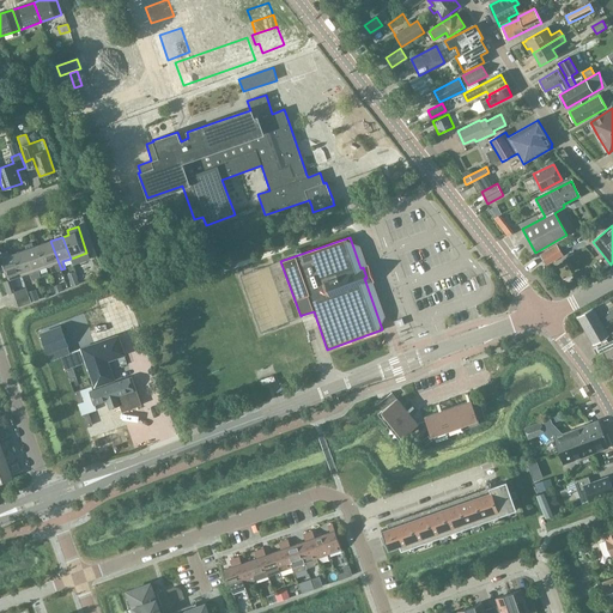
[(56,271),(61,269),(50,241),(38,246),(46,267),(53,265),(56,271)]
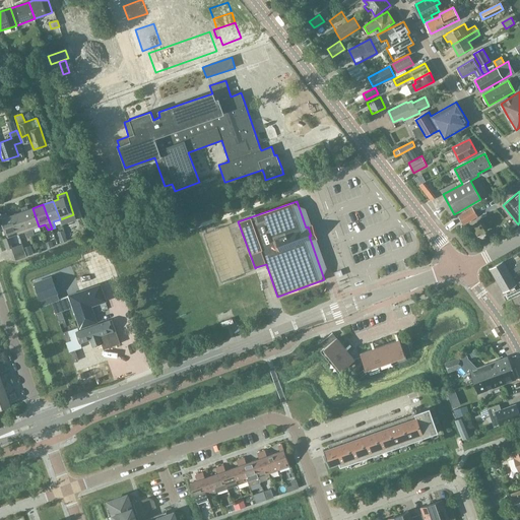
[(27,206),(20,208),(22,212),(30,236),(34,235),(33,229),(39,226),(33,208),(28,209),(27,206)]
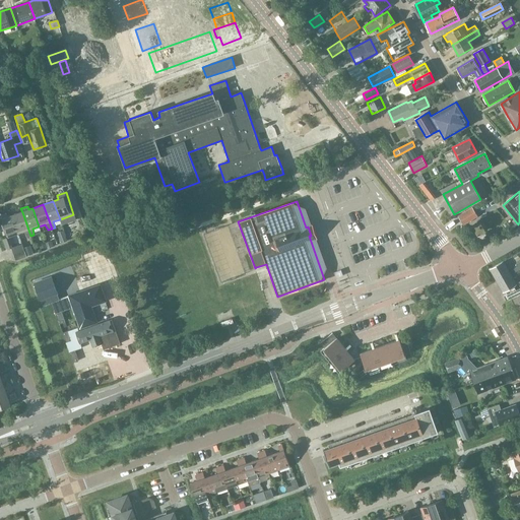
[(463,225),(477,216),(472,207),(458,216),(463,225)]
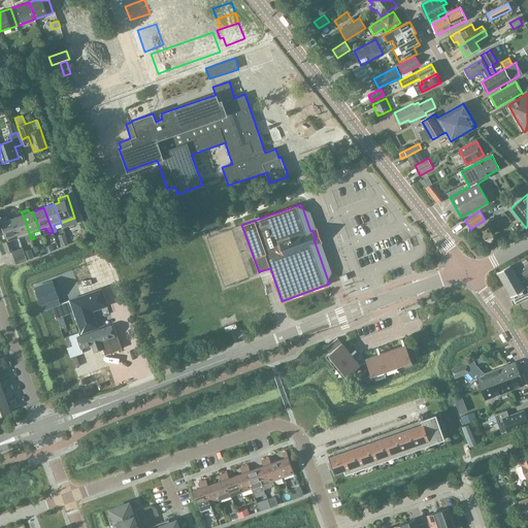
[(23,216),(12,219),(19,237),(25,235),(28,240),(31,239),(23,216)]
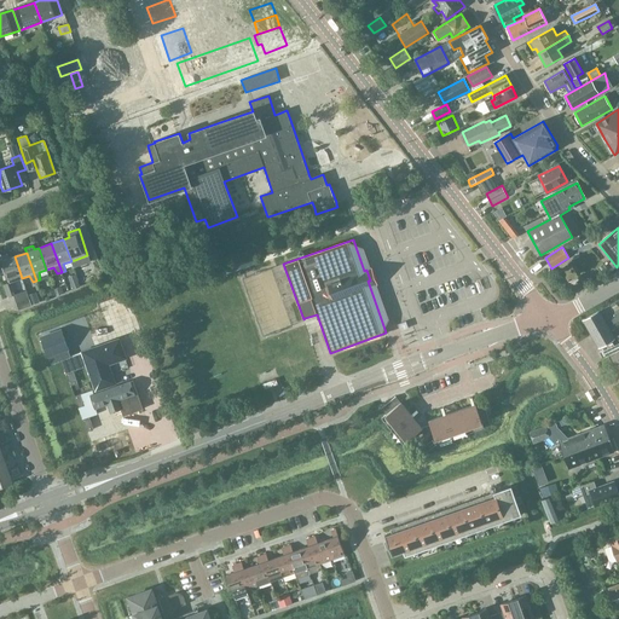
[(7,254),(0,256),(9,283),(22,278),(15,256),(9,259),(7,254)]
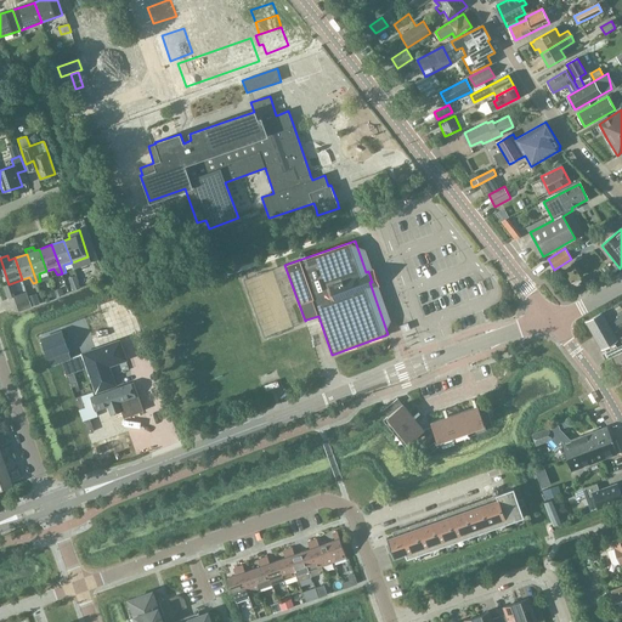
[(86,273),(78,277),(82,287),(91,284),(86,273)]
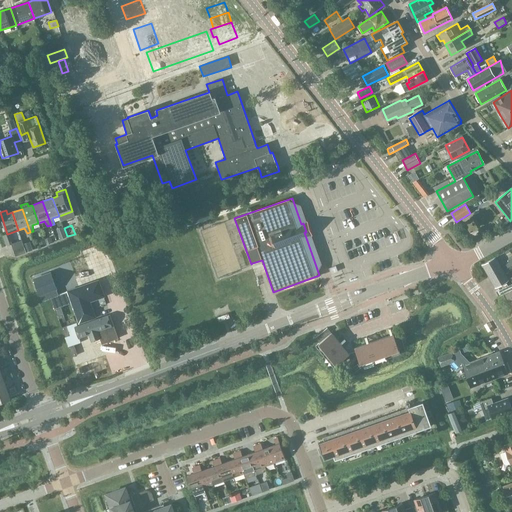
[(63,226),(56,229),(60,239),(66,237),(63,226)]
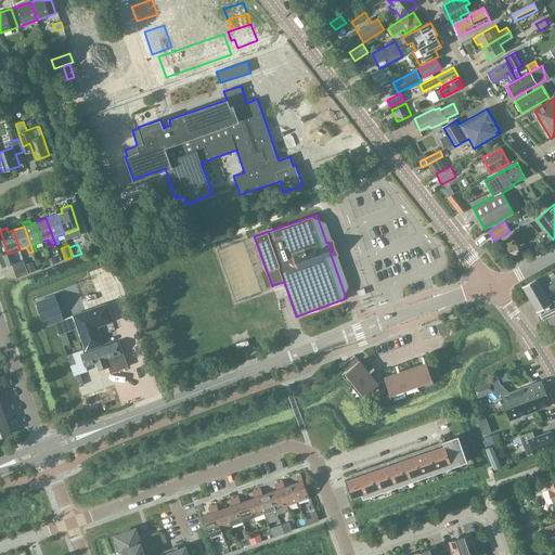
[(16,278),(28,273),(27,269),(24,260),(12,265),(16,278)]
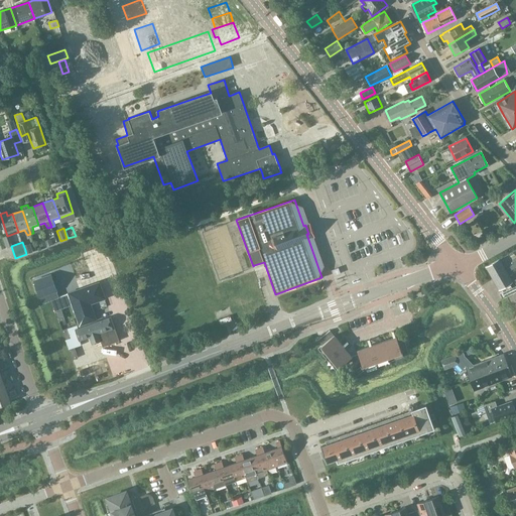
[(499,289),(512,282),(499,259),(486,267),(499,289)]
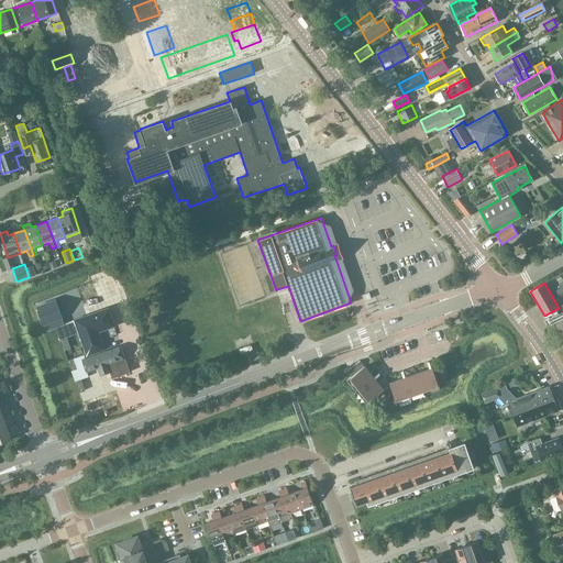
[(55,300),(37,307),(44,324),(61,318),(55,300)]
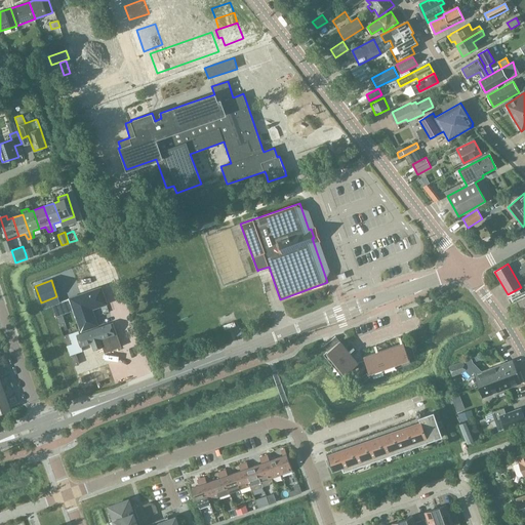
[(524,290),(515,295),(509,298),(511,304),(515,303),(524,296),(524,283),(523,285),(524,289),(524,290)]
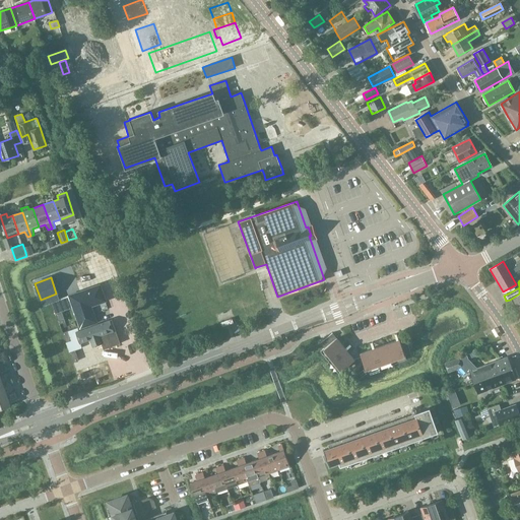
[(99,283),(50,301),(60,332),(110,315),(99,283)]
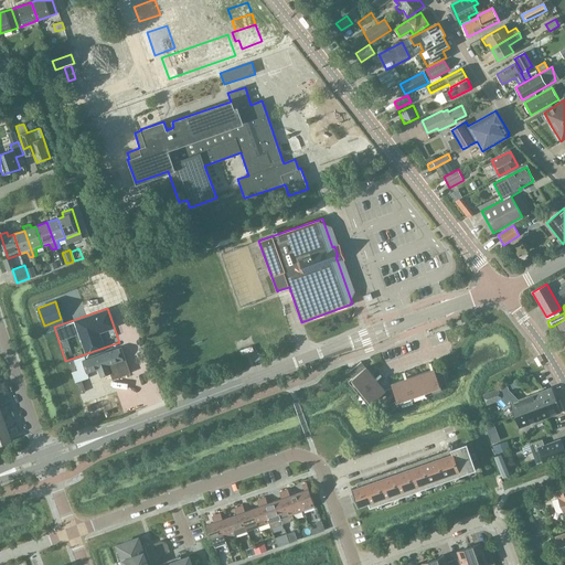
[(119,342),(65,361),(77,395),(130,376),(119,342)]
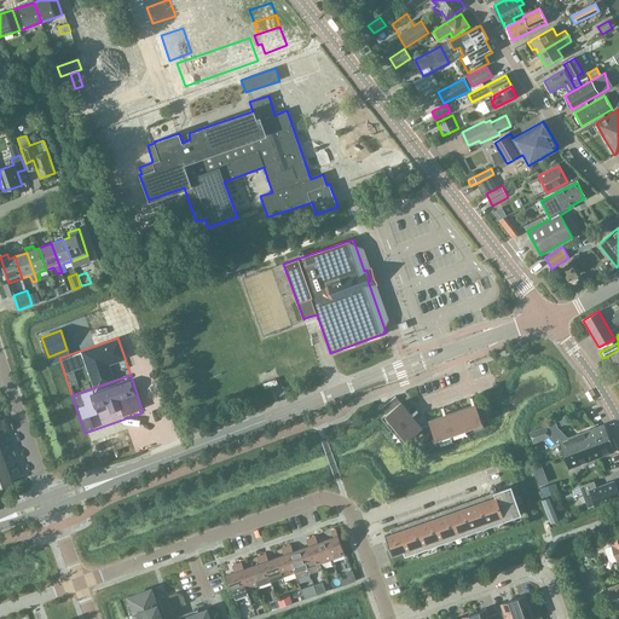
[(395,397),(381,409),(386,415),(400,403),(395,397)]
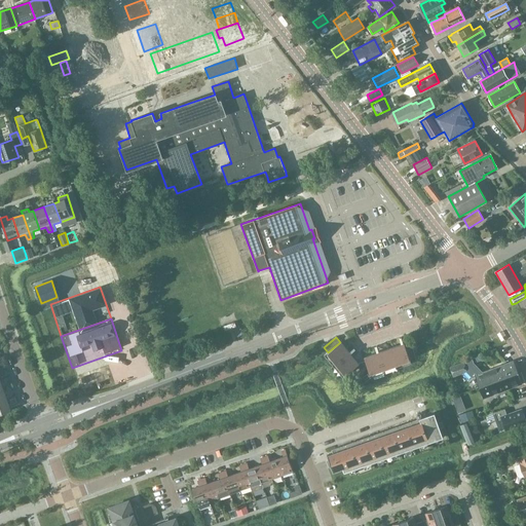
[(409,359),(415,357),(410,341),(404,344),(409,359)]
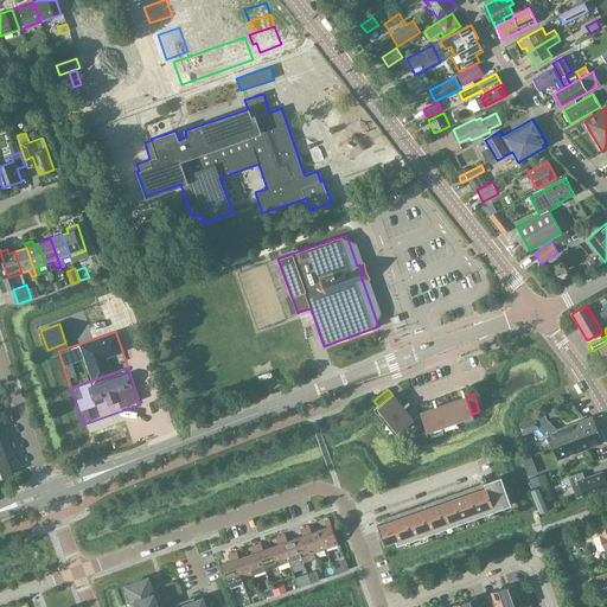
[(393,395),(378,407),(374,410),(381,419),(400,403),(393,395)]
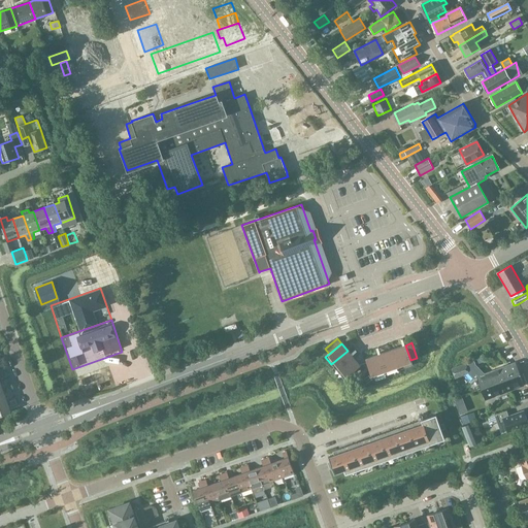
[(392,350),(399,369),(413,365),(410,360),(405,345),(405,344),(392,350)]
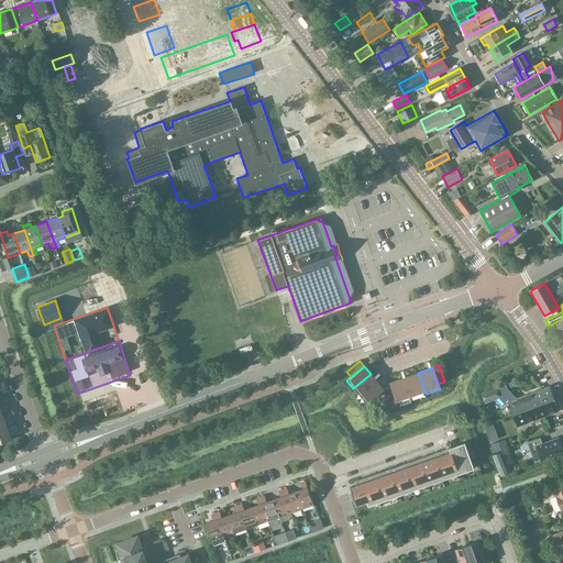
[(404,377),(411,399),(426,394),(418,373),(404,377)]
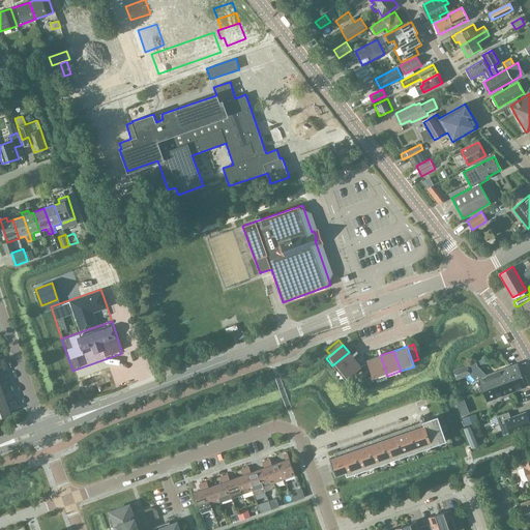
[(349,352),(332,365),(339,373),(355,359),(349,352)]
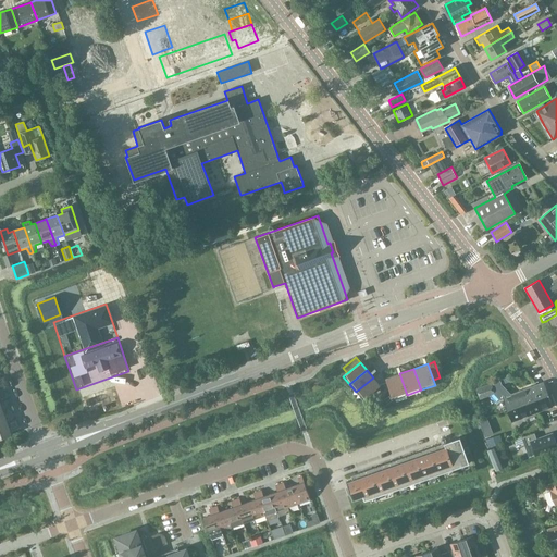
[(387,383),(390,390),(393,399),(407,395),(399,373),(385,379),(387,383)]
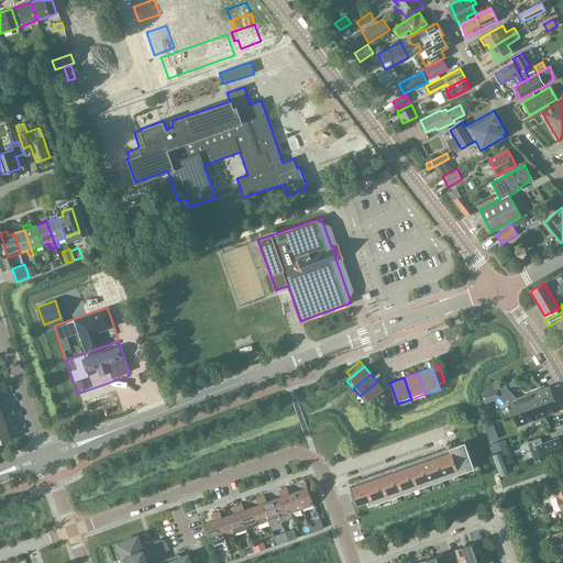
[(377,382),(360,396),(366,404),(382,392),(384,389),(377,382)]
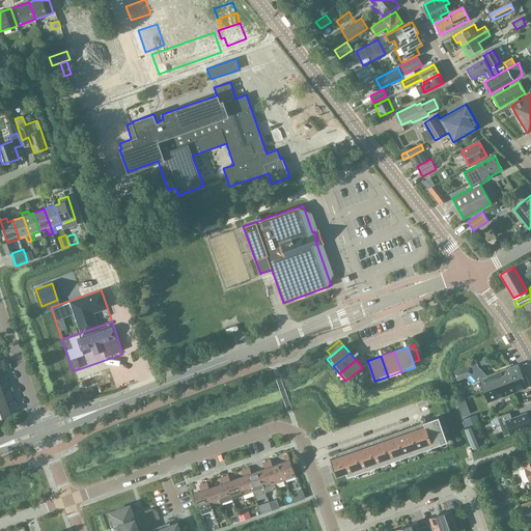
[(476,363),(468,366),(471,375),(476,381),(479,379),(483,391),(522,376),(518,364),(486,376),(485,374),(477,365),(476,363)]
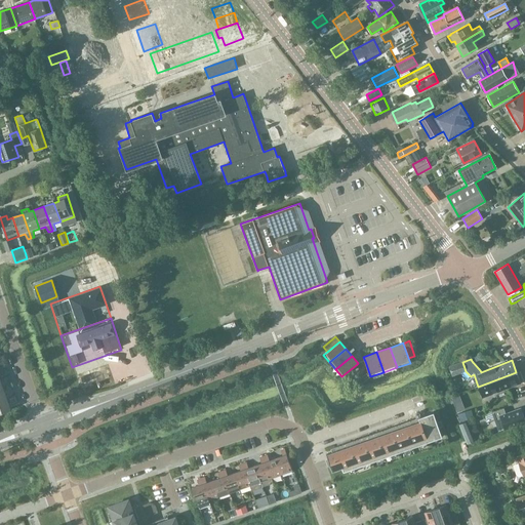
[(358,363),(356,365),(360,369),(367,367),(365,361),(358,363)]
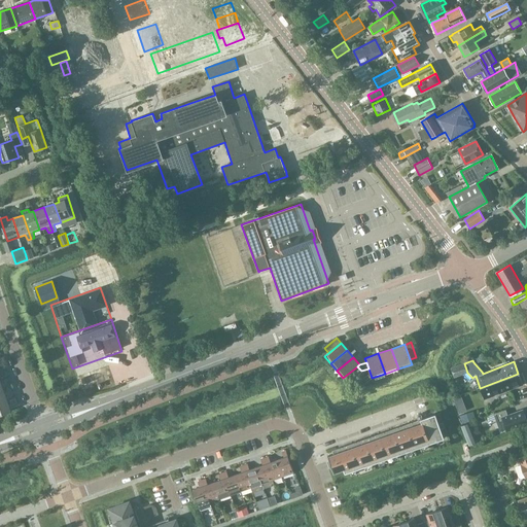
[(454,378),(467,373),(464,363),(451,369),(454,378)]
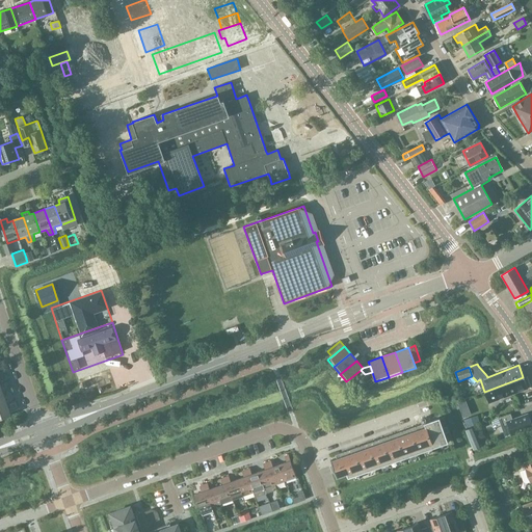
[(523,377),(484,392),(488,402),(528,389),(523,377)]
